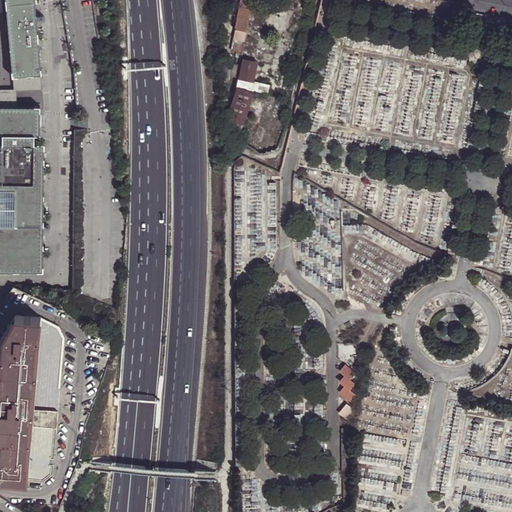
[(6,0),(8,19),(9,26),(13,76),(41,73),(36,22),(34,0),(6,0)]
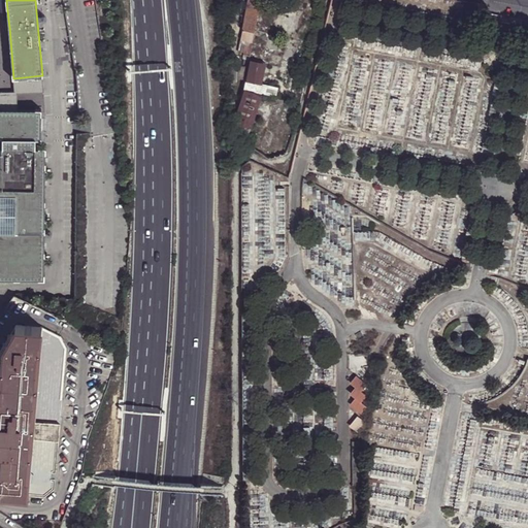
[(254,33),(260,0),(248,0),(248,3),(246,13),(243,31),(248,32),(254,33)]
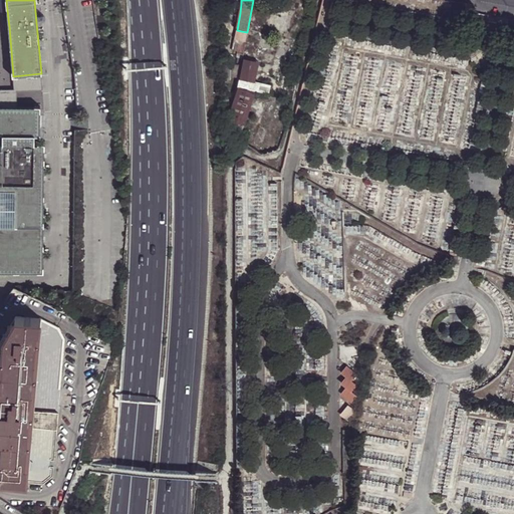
[(233,12),(240,13),(241,3),(235,2),(233,12)]
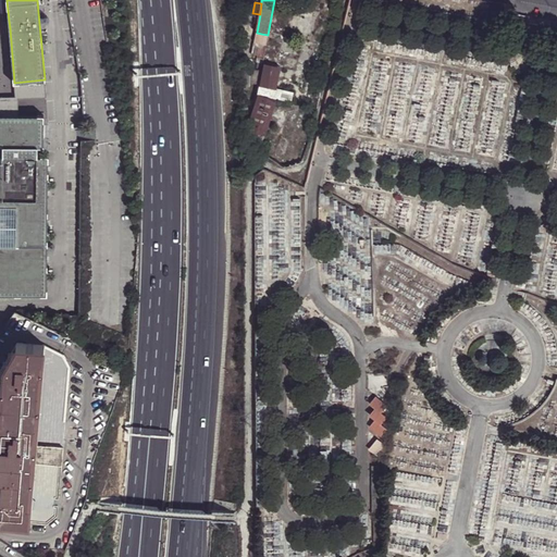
[(264,58),(267,46),(260,45),(255,44),(252,54),(264,58)]
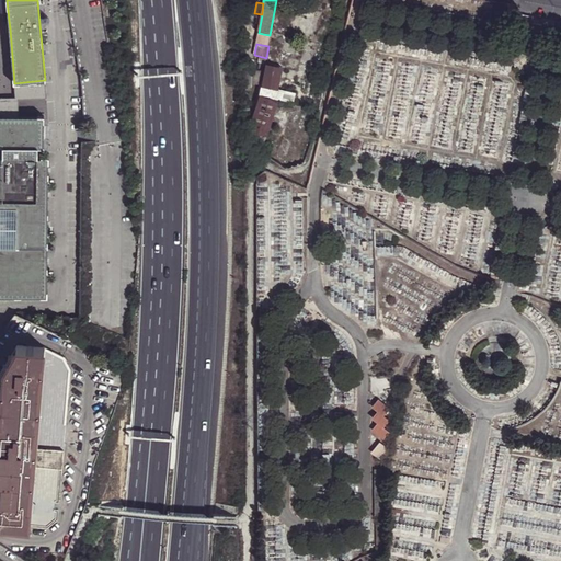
[(262,87),(277,90),(282,67),(266,64),(262,87)]
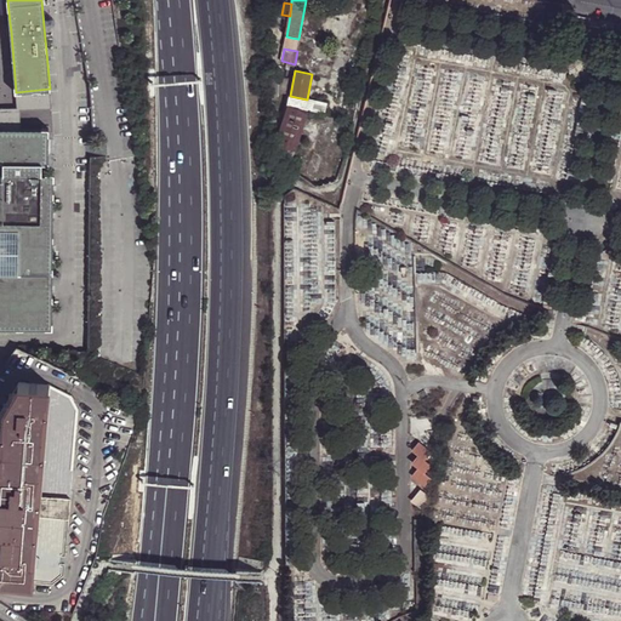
[(274,93),(289,93),(291,79),(273,79),(274,93)]
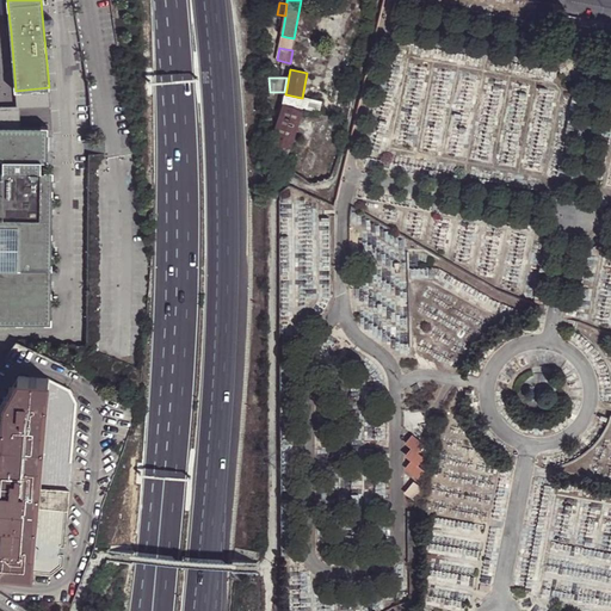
[(49,87),(16,91),(17,105),(17,106),(19,106),(50,106),(49,87)]
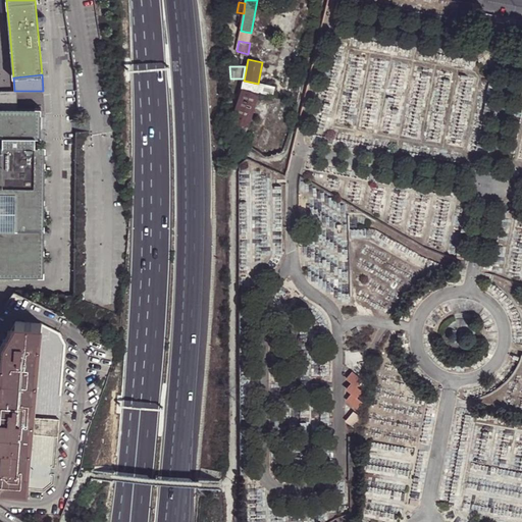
[(256,92),(272,96),(274,88),(258,84),(244,81),(241,89),(256,92)]
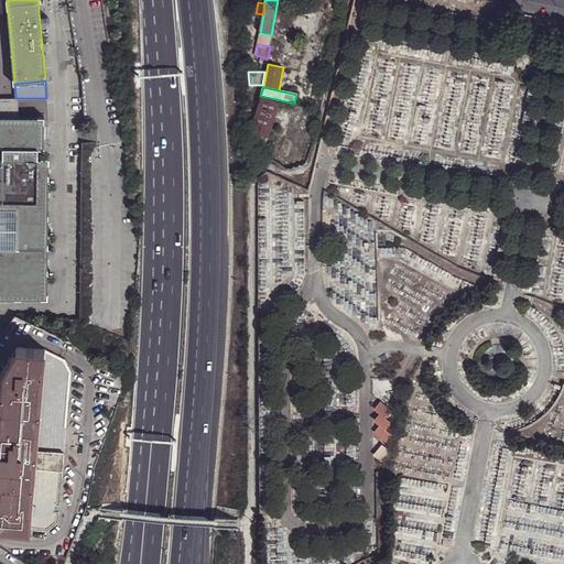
[(248,133),(264,139),(267,140),(280,101),(277,100),(277,99),(260,96),(259,106),(255,118),(248,133)]
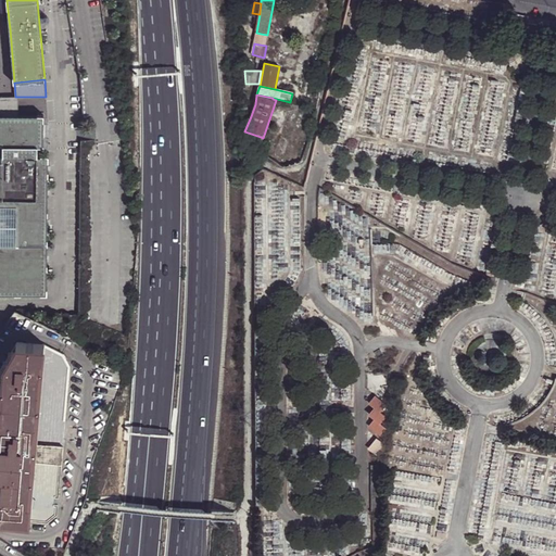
[(17,106),(17,97),(15,97),(15,96),(11,97),(8,97),(8,115),(12,115),(19,115),(17,106)]
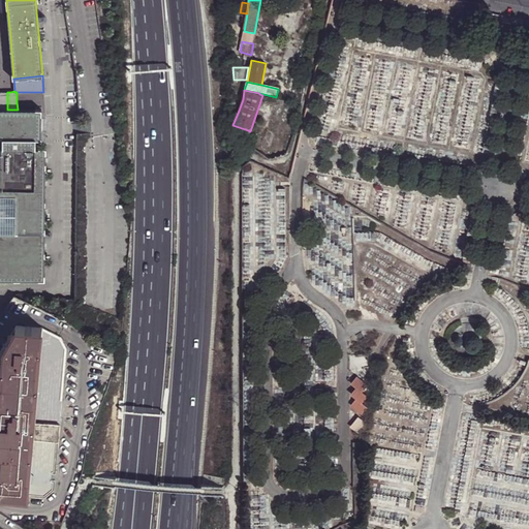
[(0,137),(2,138),(35,138),(40,138),(40,128),(40,110),(18,110),(11,110),(7,110),(0,109),(0,137)]
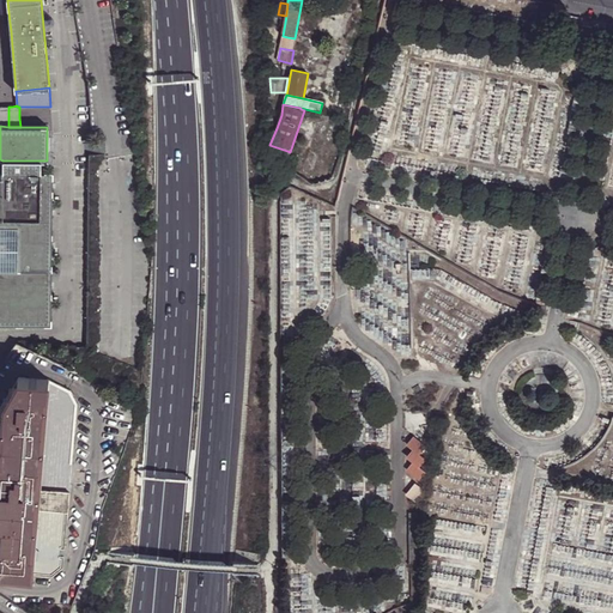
[(266,156),(279,165),(287,151),(269,145),(266,156)]
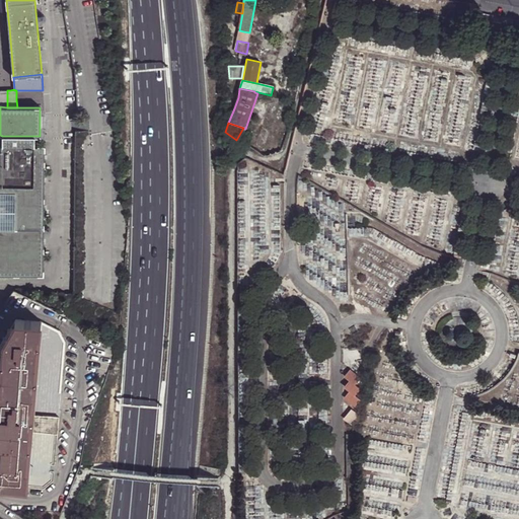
[(34,136),(2,136),(2,145),(34,145),(34,136)]
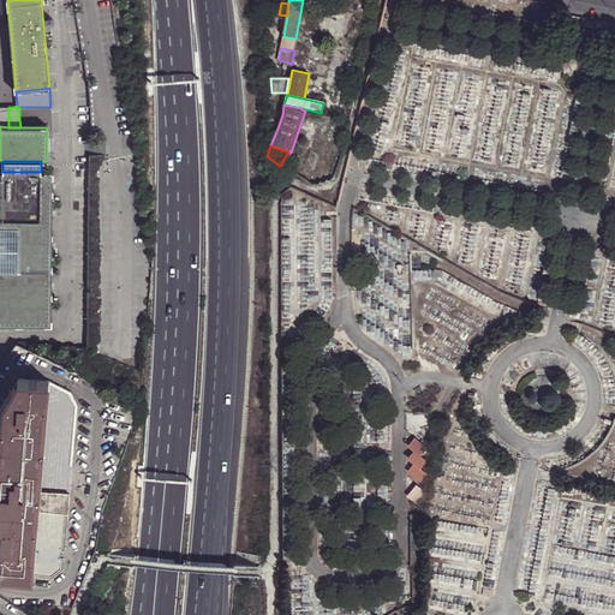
[(0,323),(49,324),(52,172),(41,172),(3,172),(0,171),(0,323)]
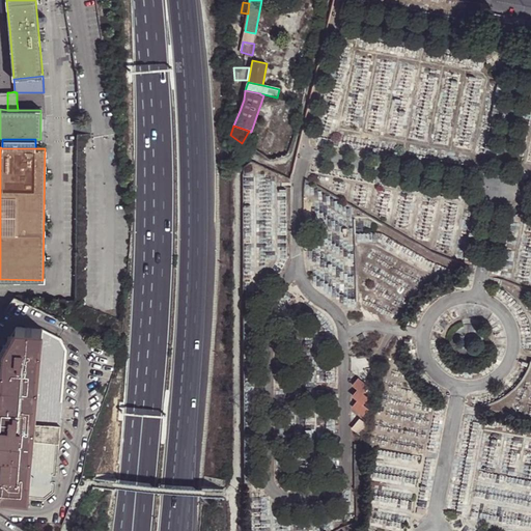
[(0,494),(29,499),(43,329),(17,327),(3,348),(0,375),(0,494)]
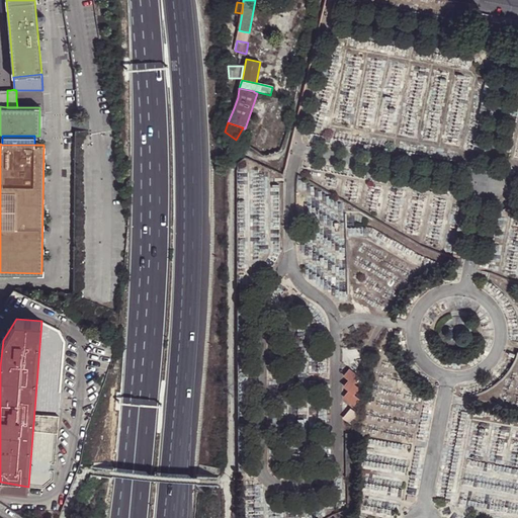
[(59,330),(41,321),(28,487),(44,488),(53,480),(58,433),(59,416),(65,341),(59,330)]
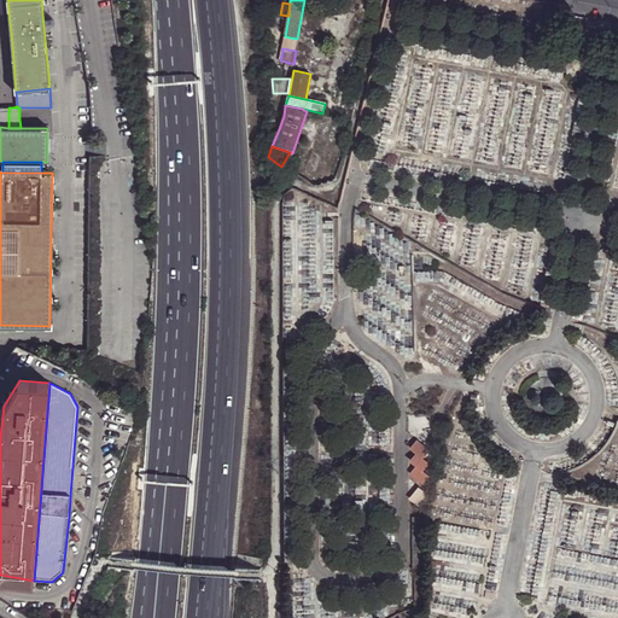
[(430,450),(418,439),(410,448),(417,453),(410,460),(417,465),(410,472),(424,483),(430,476),(424,471),(430,462),(424,458),(430,450)]
